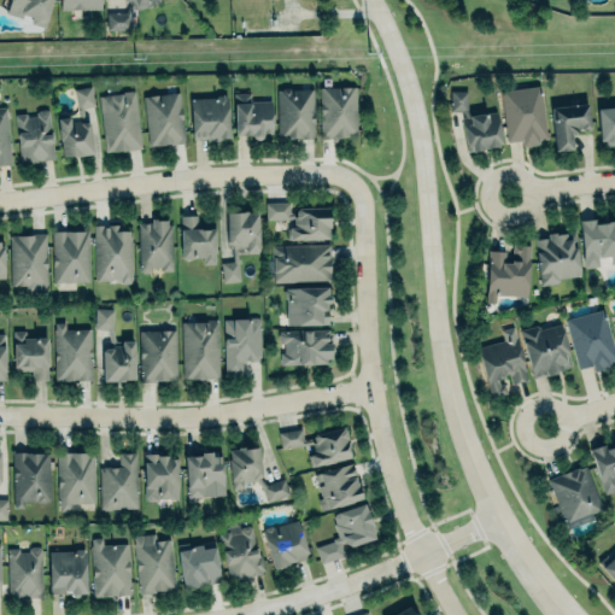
[(11,0),(7,13),(33,21),(31,25),(46,29),(53,0),(11,0)]
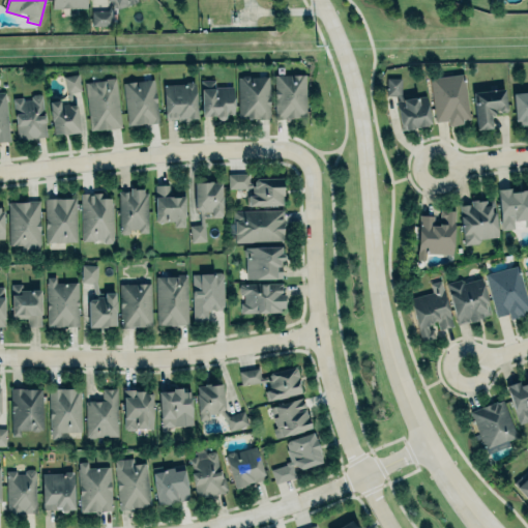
[(88,0),(89,9),(54,9),(53,0),(88,0)]
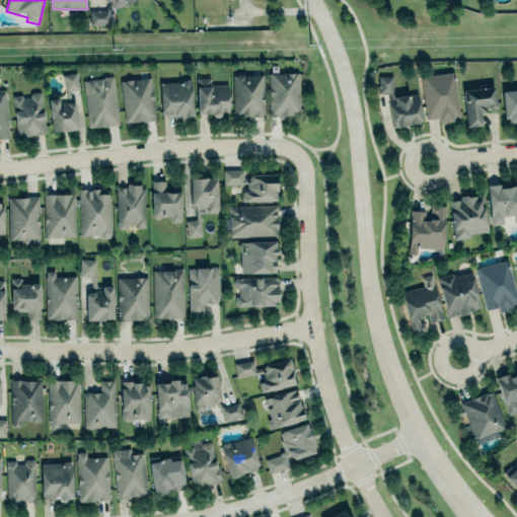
[(105,0),(106,2),(109,1),(111,4),(106,11),(91,11),(91,26),(112,26),(111,12),(113,7),(117,9),(136,2),(135,0),(105,0)]
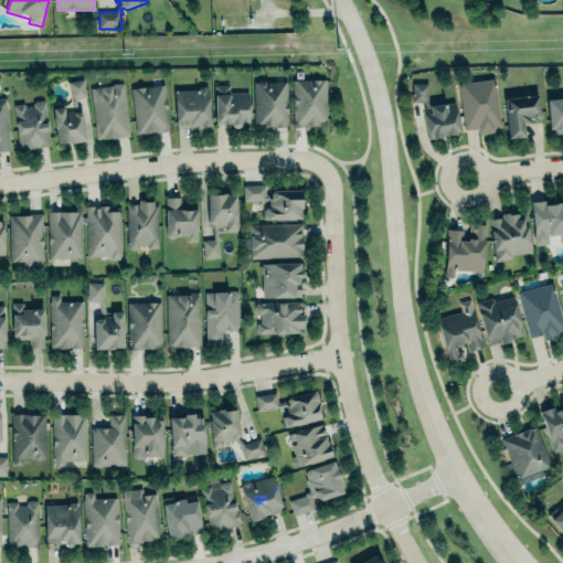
[(55,109),(65,108),(66,112),(74,110),(73,101),(70,83),(85,80),(88,97),(77,101),(78,113),(82,113),(84,115),(87,141),(68,145),(68,142),(60,144),(55,109)]
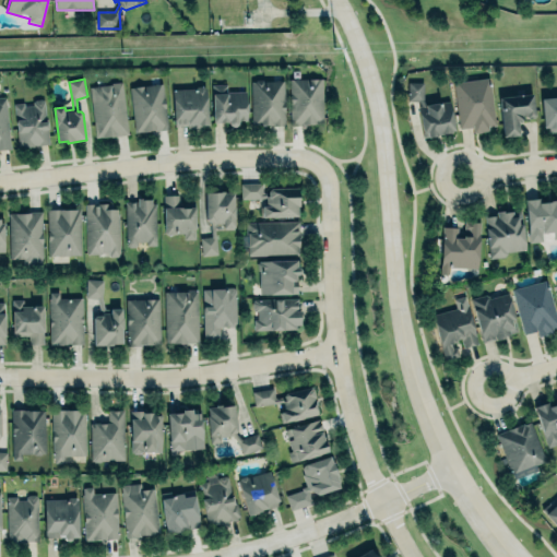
[(323,79),(326,125),(293,126),(291,80),(323,79)]
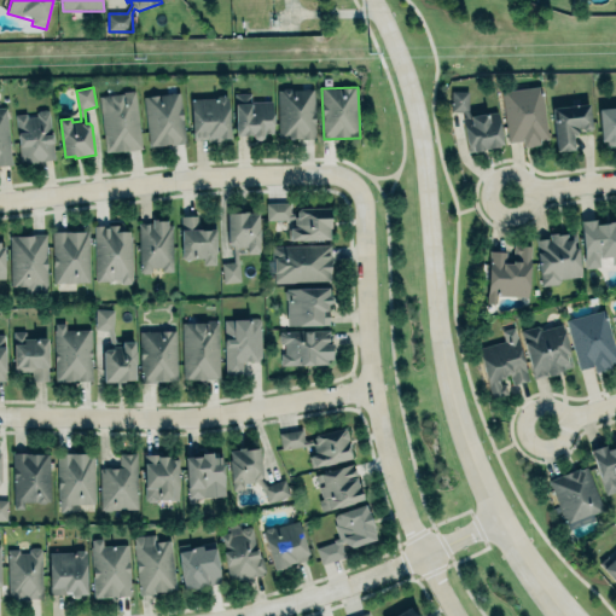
[(542,87),(551,140),(542,141),(542,145),(526,149),(524,141),(510,144),(503,93),(542,87)]
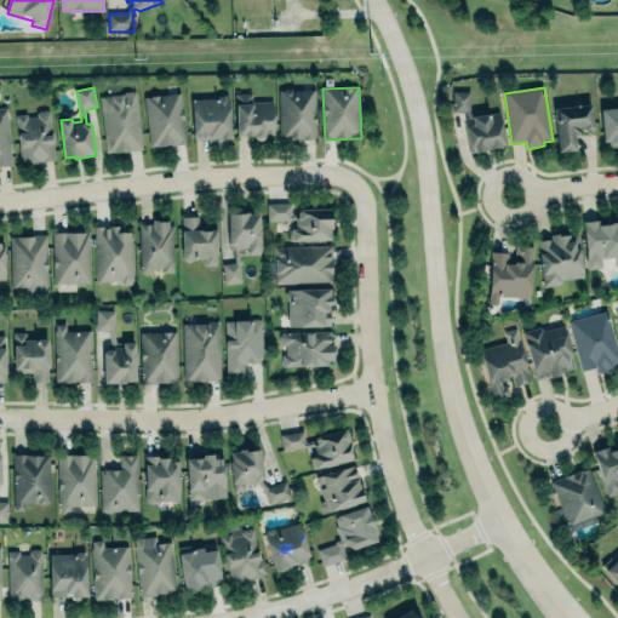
[(316,139),(316,91),(293,91),(292,89),(286,90),(284,91),(280,91),(280,139),(316,139)]
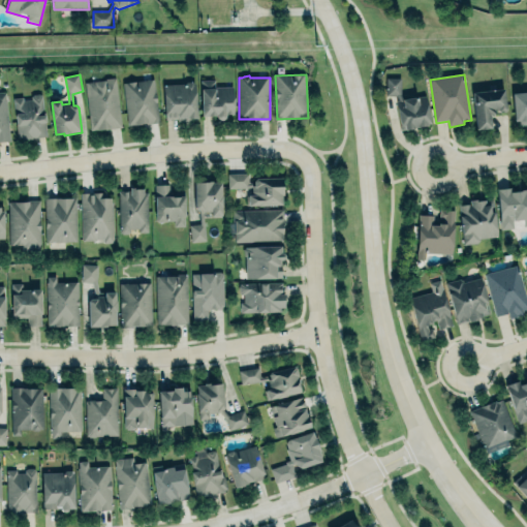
[(87,83),(92,131),(124,127),(118,79),(109,80),(106,81),(87,83)]
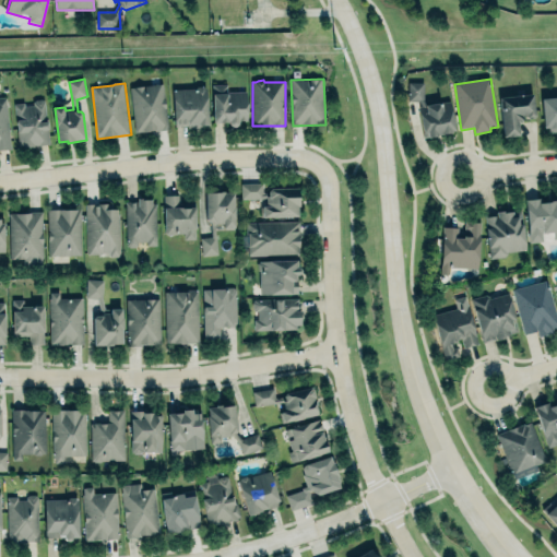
[(451,102),(455,131),(452,131),(452,133),(439,135),(439,137),(428,139),(427,133),(424,134),(418,107),(423,107),(421,102),(409,102),(410,83),(425,83),(425,102),(427,106),(451,102)]
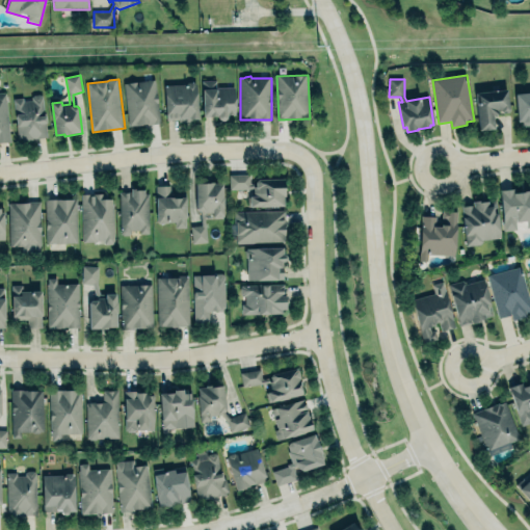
[(126,84),(131,127),(147,125),(147,124),(148,124),(148,126),(161,124),(156,80),(151,81),(151,80),(149,80),(148,81),(126,84)]
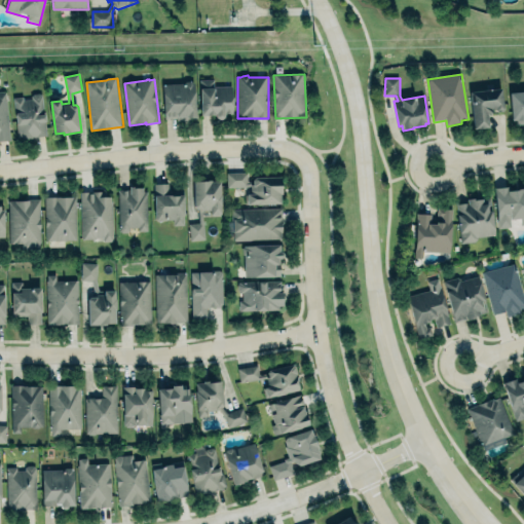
[(163,84),(185,83),(186,82),(191,81),(193,83),(195,83),(196,117),(189,118),(190,121),(178,122),(177,119),(165,119),(163,84)]
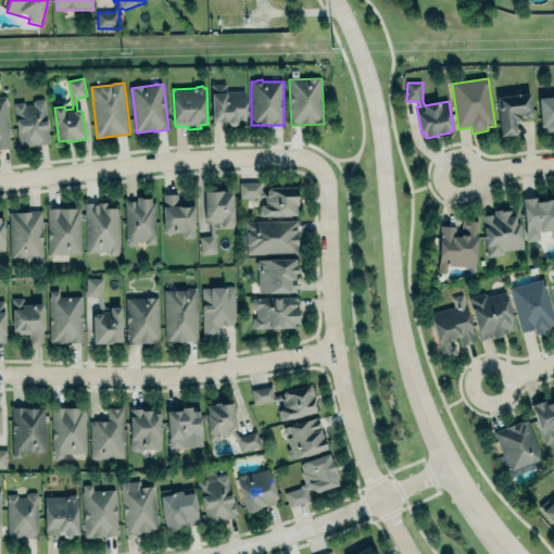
[(212,124),(246,124),(247,92),(227,92),(227,86),(213,86),(212,124)]
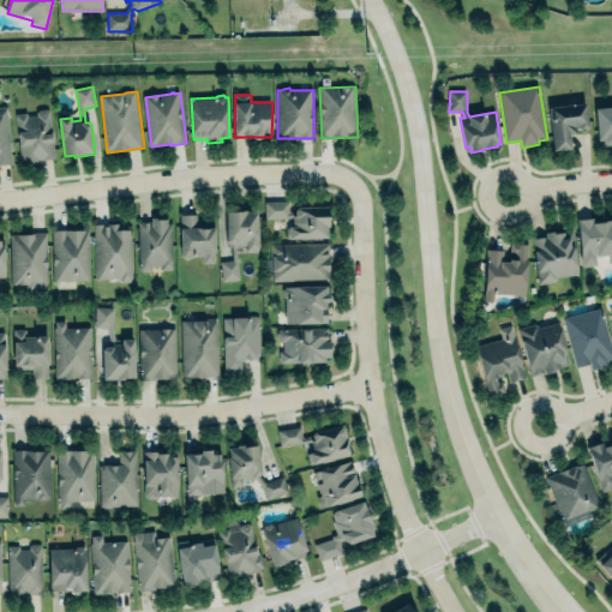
[(587,130),(589,127),(586,105),(550,109),(555,153),(573,150),(570,136),(573,135),(577,130),(574,127),(580,127),(579,129),(582,132),(587,130)]
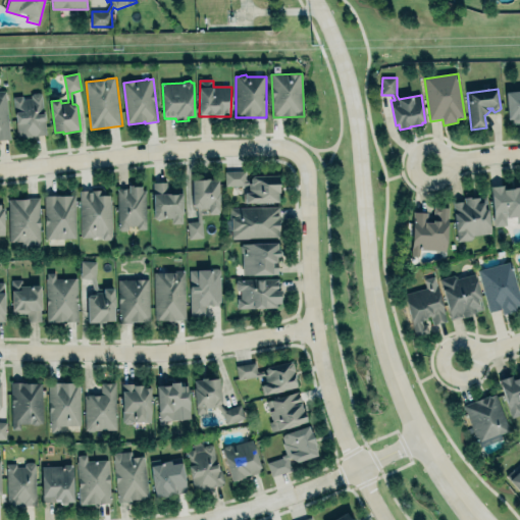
[(0,141),(11,140),(7,93),(2,92),(0,92),(0,141)]
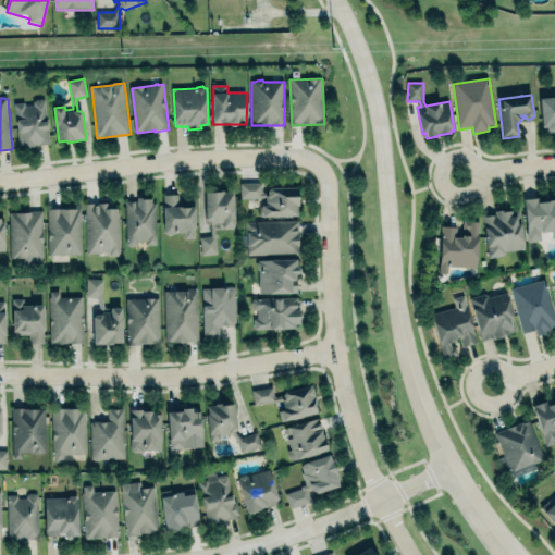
[(554,98),(541,99),(543,133),(554,132),(554,98)]
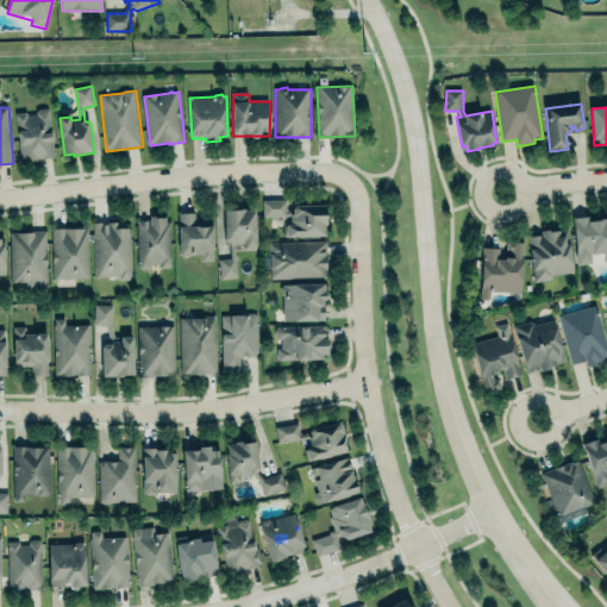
[(16,113),(22,161),(26,161),(27,162),(56,158),(50,111),(49,111),(47,110),(41,110),(39,112),(38,112),(38,116),(29,117),(29,112),(16,113)]
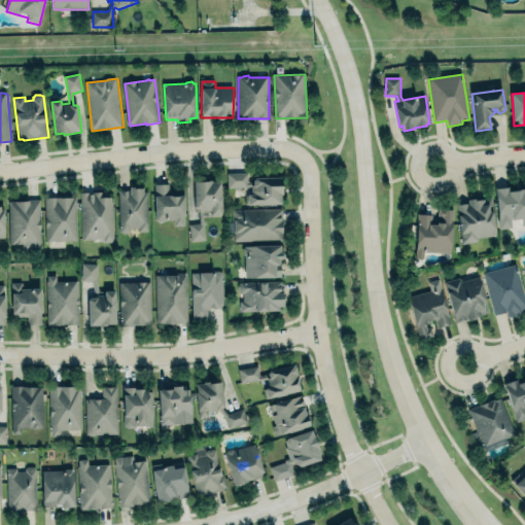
[(247,194),(247,206),(282,205),(282,177),(256,178),(254,180),(254,185),(252,185),(252,182),(249,182),(249,172),(229,173),(229,188),(251,187),(251,194),(247,194)]
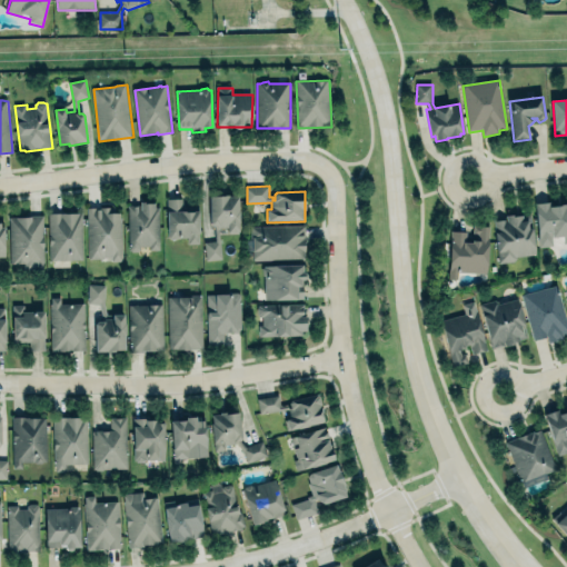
[(210,197),(212,224),(215,227),(217,227),(218,242),(207,244),(208,262),(225,259),(221,228),(227,228),(228,235),(240,234),(239,197),(229,197),(229,195),(224,195),(224,196),(210,197)]
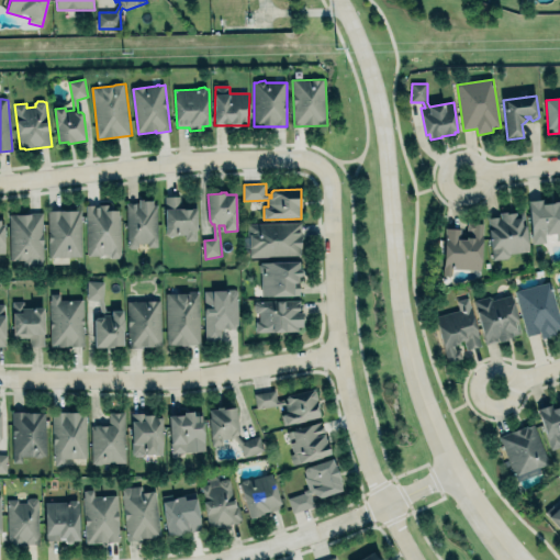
[(167,198),(167,236),(188,236),(188,242),(199,242),(199,209),(181,210),(181,197),(167,198)]
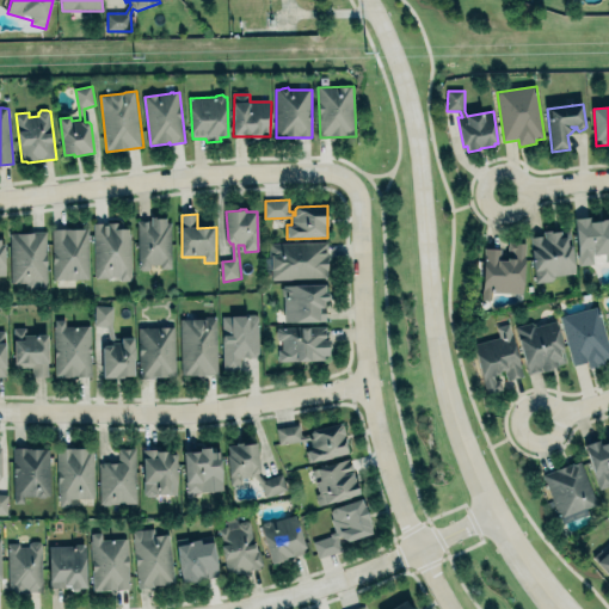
[(140,221),(140,270),(142,270),(143,271),(151,271),(153,270),(153,266),(162,265),(162,269),(173,269),(173,223),(168,223),(167,217),(153,217),(152,221),(140,221)]
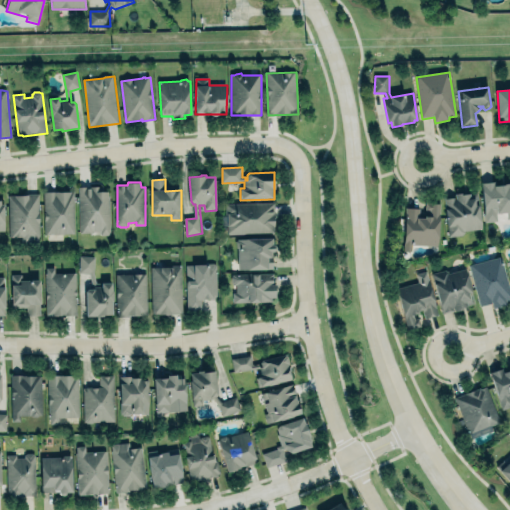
[(482,184),(486,223),(498,222),(497,214),(508,213),(508,220),(509,220),(509,186),(509,184),(496,186),(495,182),(482,184)]
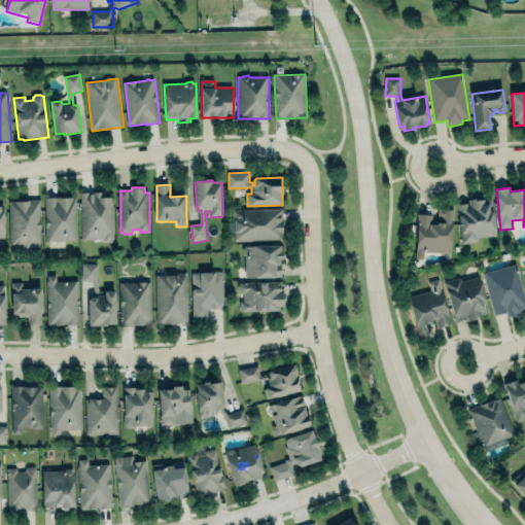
[(115,243),(114,202),(113,202),(113,198),(106,198),(106,193),(94,193),(94,195),(91,195),(91,194),(82,194),(83,240),(96,240),(96,239),(105,239),(105,243),(115,243)]
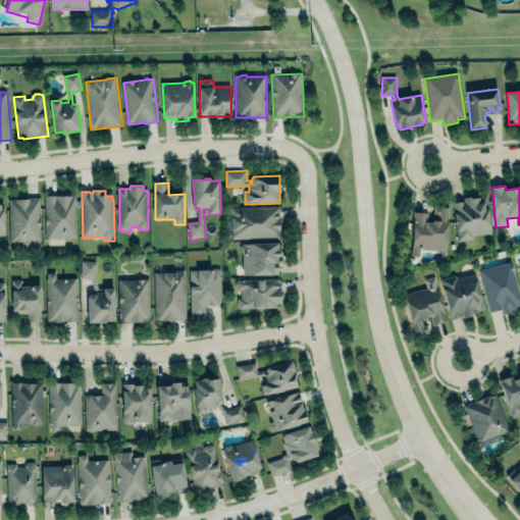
[(76,196),(78,239),(47,240),(46,197),(76,196)]
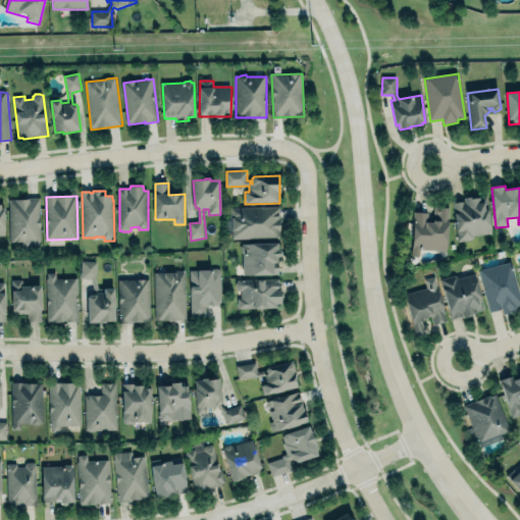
[(40,199),(42,248),(23,248),(23,242),(11,243),(10,199),(40,199)]
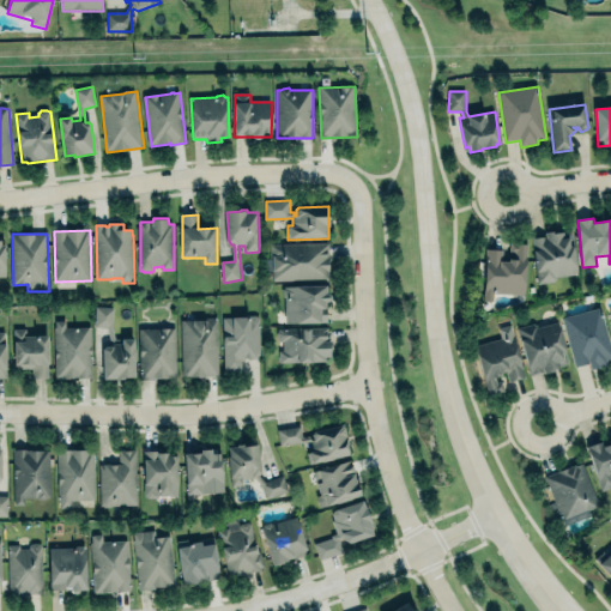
[(537,285),(556,284),(556,278),(576,276),(574,234),(533,236),(537,285)]
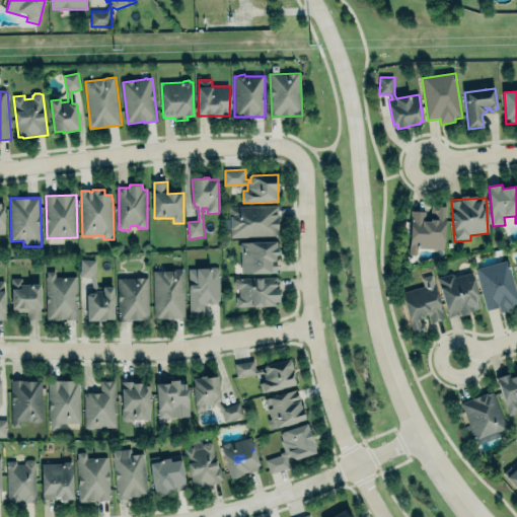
[(433,206),(447,207),(444,250),(419,248),(419,255),(410,254),(413,212),(426,212),(426,221),(432,222),(433,206)]
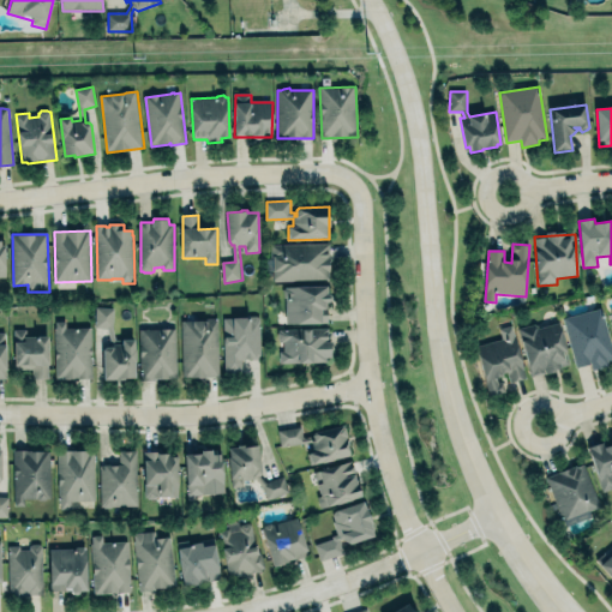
[(330,245),(273,246),(273,282),(331,281),(330,245)]
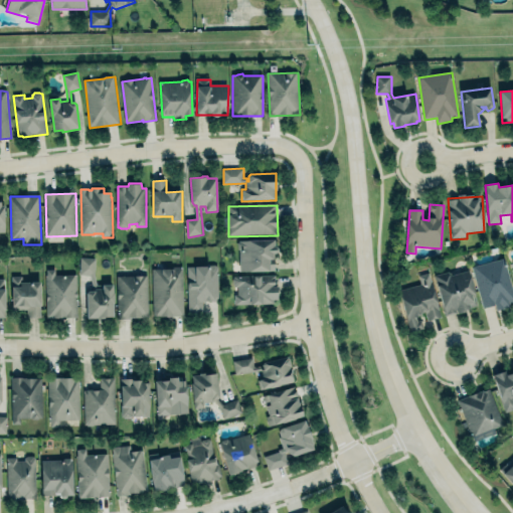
[(239,241),(239,242),(237,244),(237,249),(239,251),(240,272),(269,272),(269,260),(273,260),(273,254),(277,252),(278,250),(278,247),(273,247),(274,245),(274,240),(239,241)]
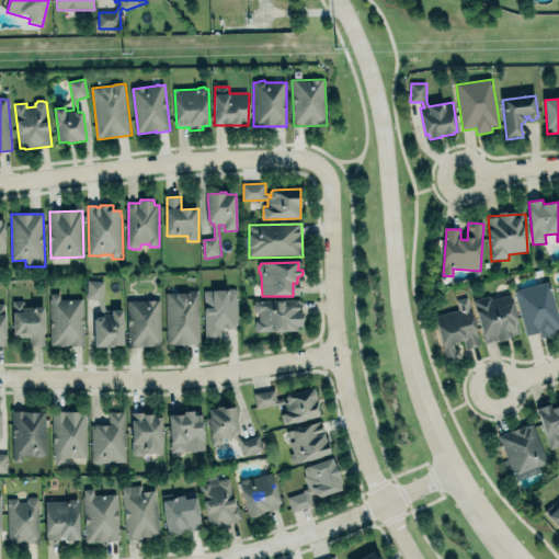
[(89,282),(105,282),(104,300),(106,310),(124,310),(125,345),(115,346),(115,348),(106,348),(97,348),(95,320),(98,318),(103,318),(101,309),(100,300),(88,300),(89,282)]
